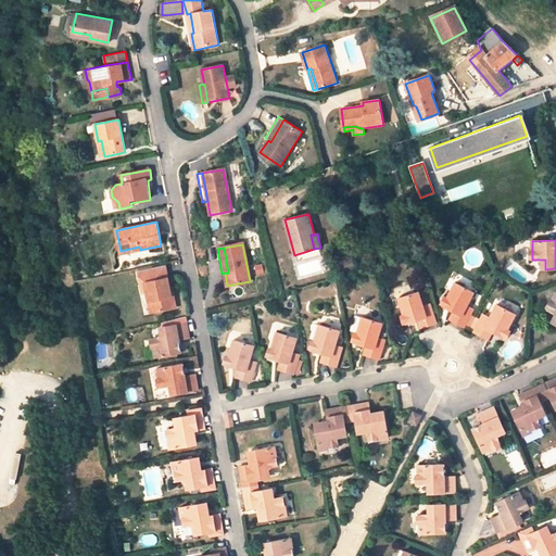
[(172,297),(165,266),(138,272),(140,283),(146,283),(149,301),(153,301),(155,313),(176,310),(174,297),(172,297)]
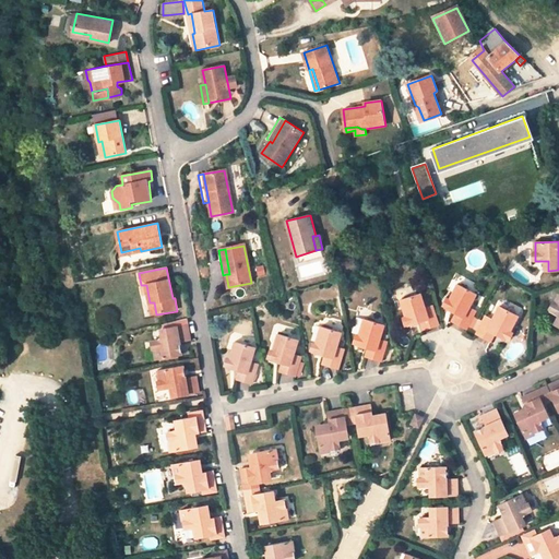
[(470,308),(477,294),(458,284),(445,308),(456,313),(452,321),(460,325),(467,329),(476,310),(470,308)]
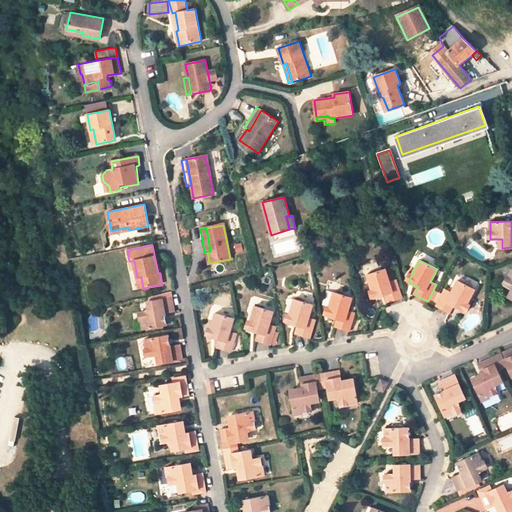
[(367,275),(374,298),(385,295),(387,302),(394,300),(402,298),(396,280),(390,282),(386,269),(367,275)]
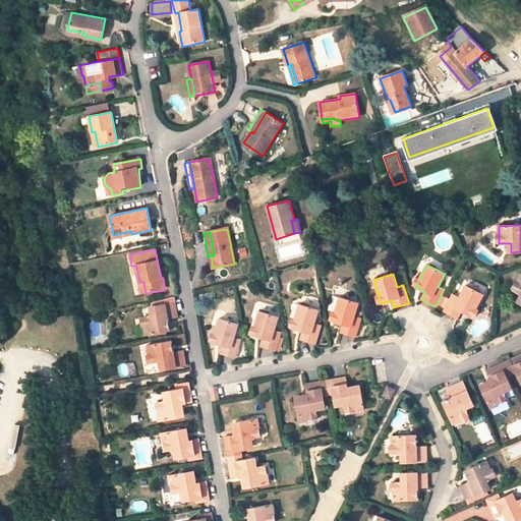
[(462,310),(472,316),(483,294),(465,285),(459,297),(453,294),(444,311),(452,315),(458,319),(462,310)]
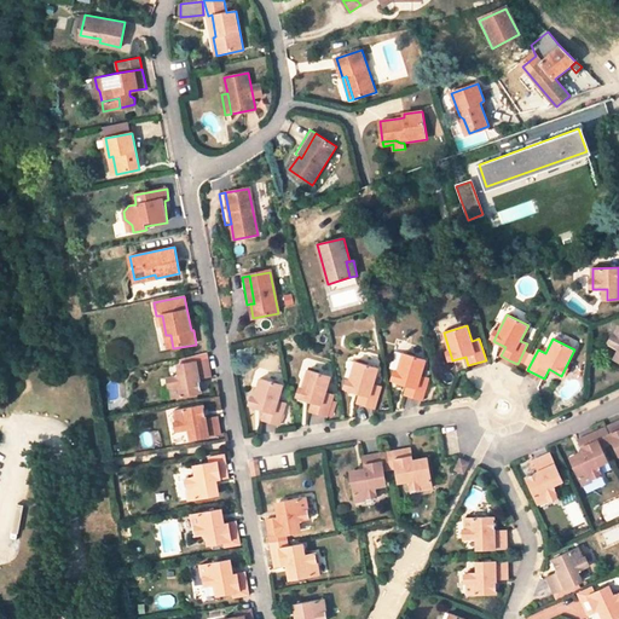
[(403,353),(394,381),(408,386),(405,394),(412,397),(422,400),(429,379),(422,376),(427,360),(403,353)]
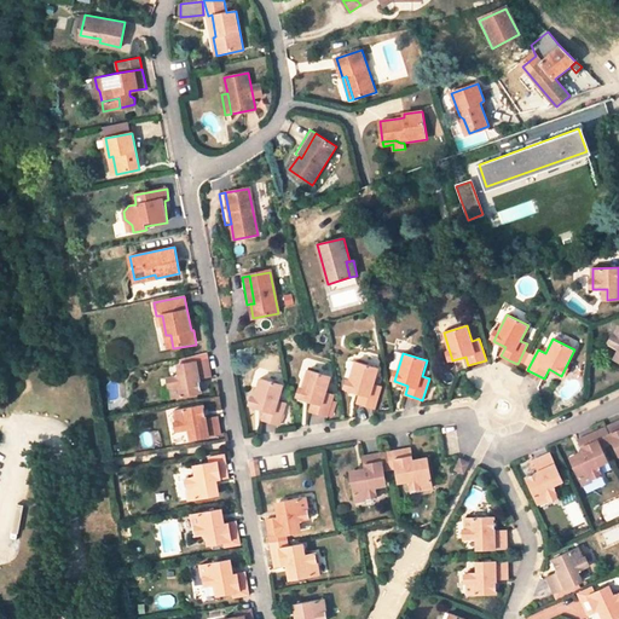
[(342,375),(347,377),(352,359),(347,358),(342,375)]
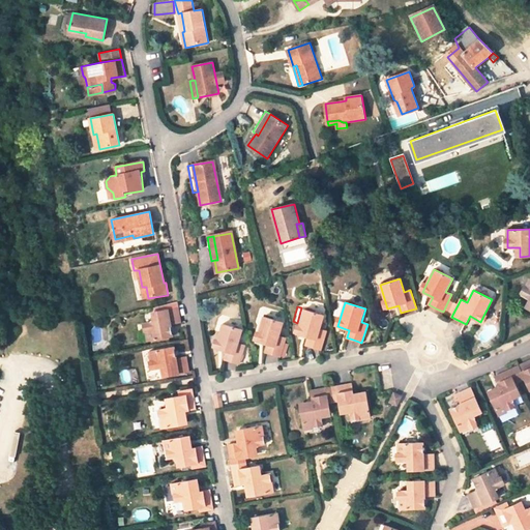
[(148,341),(173,336),(171,324),(181,322),(180,320),(178,307),(154,312),(156,321),(153,321),(145,323),(148,341)]
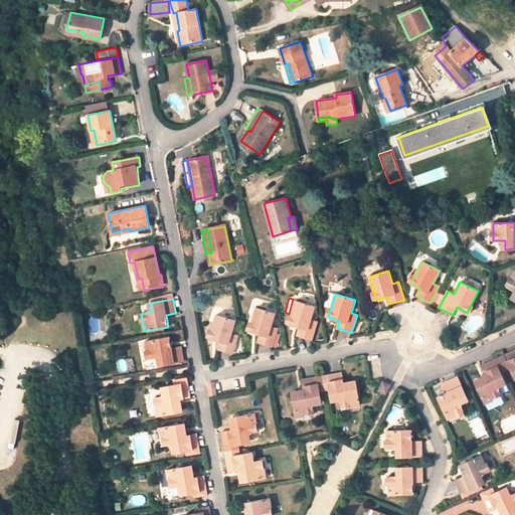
[(295,301),(289,324),(300,328),(298,335),(306,338),(312,339),(318,322),(311,320),(315,307),(295,301)]
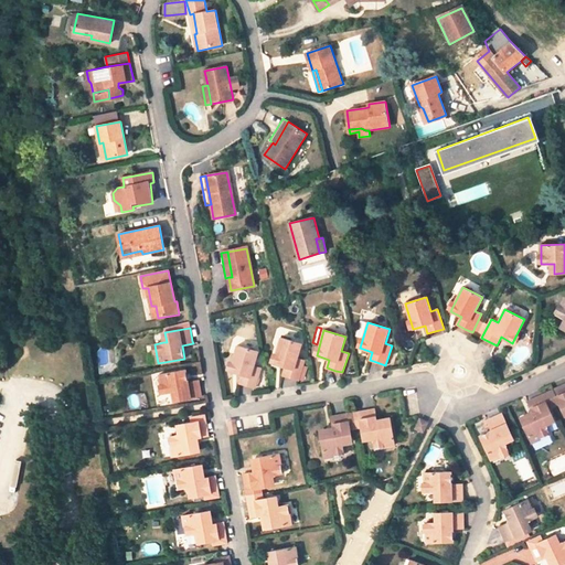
[(281,338),(274,363),(286,366),(283,375),(292,379),(299,381),(305,361),(298,359),(302,343),(281,338)]
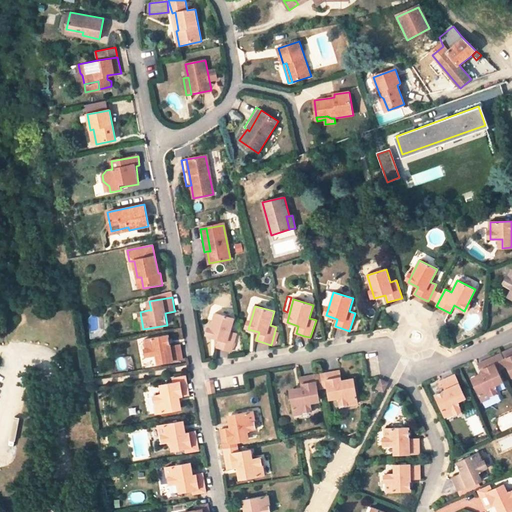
[(215,313),(209,337),(219,340),(217,348),(226,350),(232,352),(237,334),(231,332),(234,319),(215,313)]
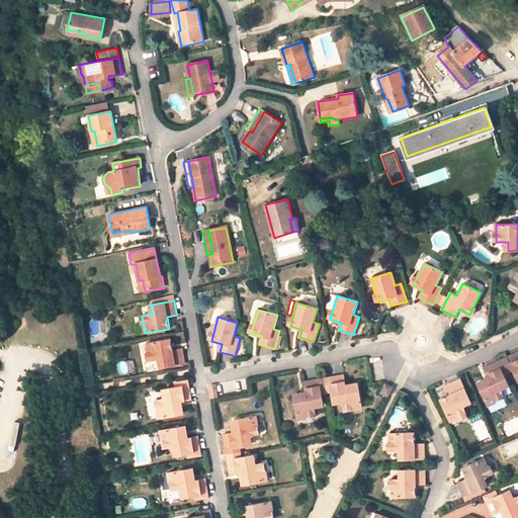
[(172,350),(170,339),(147,343),(150,361),(158,359),(161,358),(162,367),(185,363),(183,351),(183,349),(172,350)]
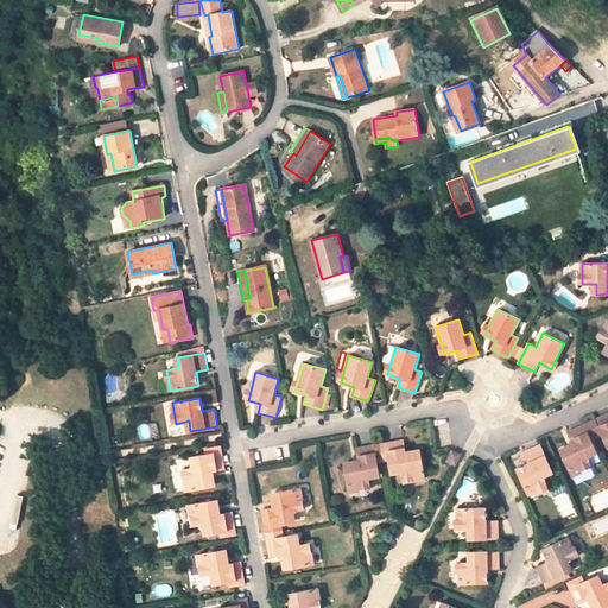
[(607,412),(602,416),(595,419),(602,436),(607,444),(607,412)]
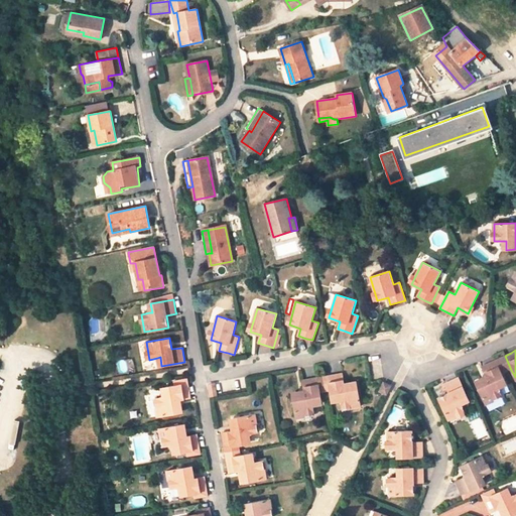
[(511,370),(505,356),(501,358),(507,372),(511,370)]
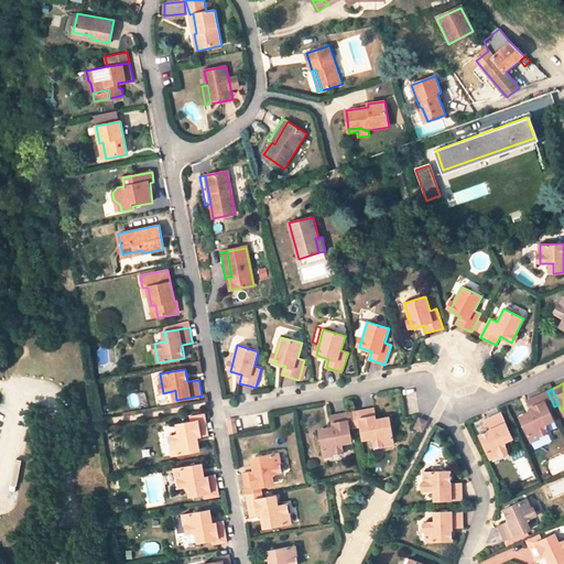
[(548,391),(542,393),(549,409),(554,407),(548,391)]
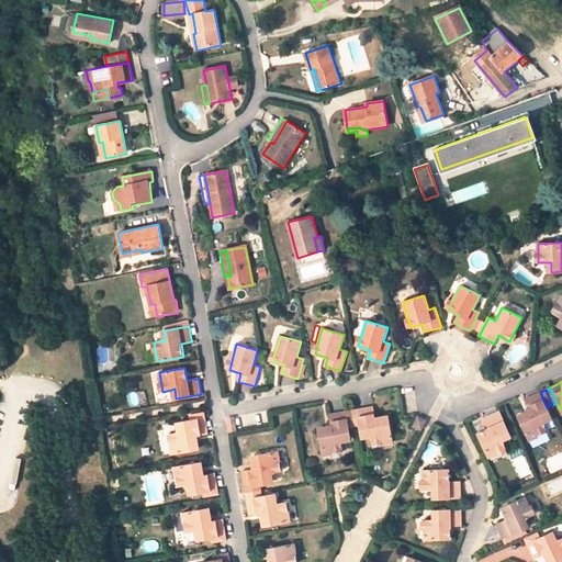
[(531,412),(519,417),(529,439),(546,431),(542,424),(541,420),(551,416),(547,407),(540,392),(530,397),(525,400),(530,408),(531,412)]
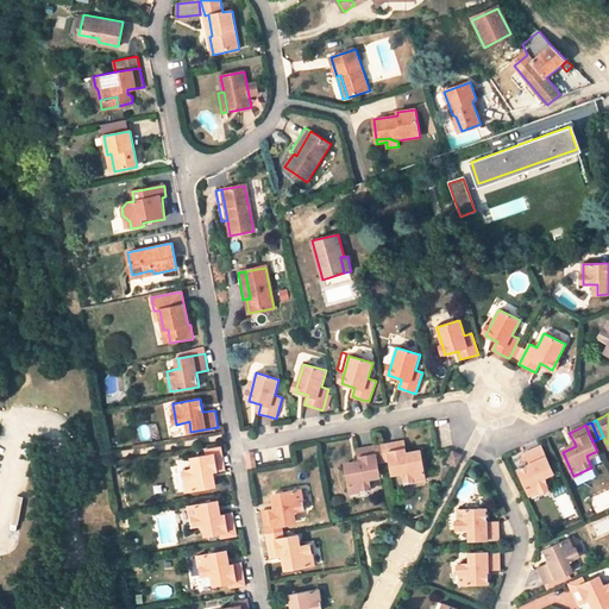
[(426,479),(420,450),(407,453),(405,441),(397,443),(387,444),(389,460),(391,472),(403,470),(403,473),(406,483),(426,479)]
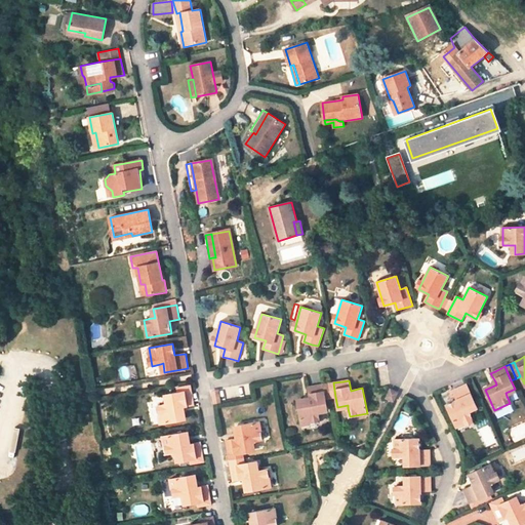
[(310,398),(297,400),(301,425),(319,421),(318,414),(317,411),(327,409),(326,399),(323,385),(315,386),(309,387),(310,398)]
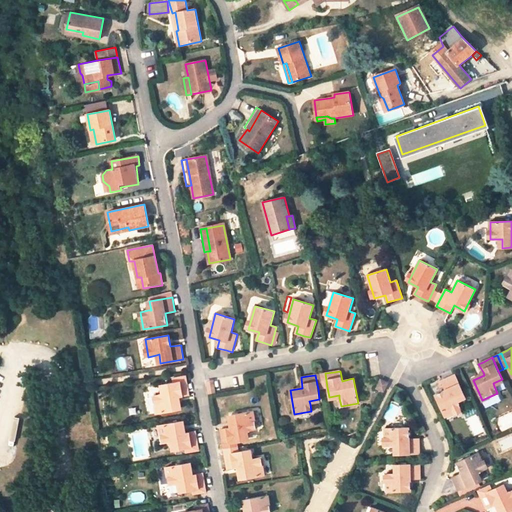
[(446,390),(435,394),(445,417),(461,409),(458,402),(456,399),(465,396),(455,375),(446,378),(441,381),(446,390)]
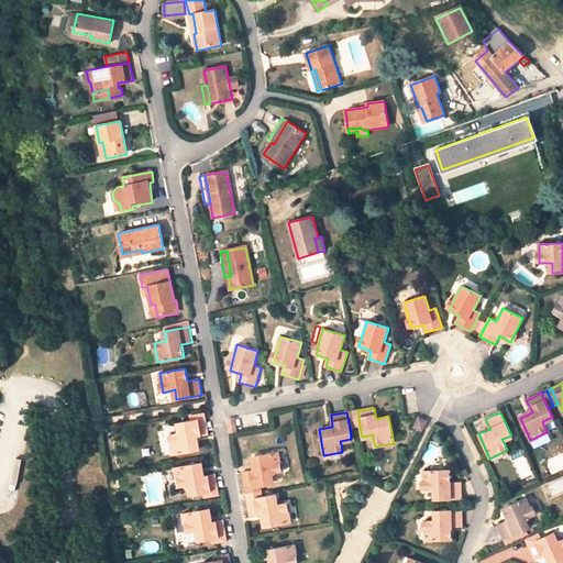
[(419,416),(414,426),(422,431),(428,420),(419,416)]
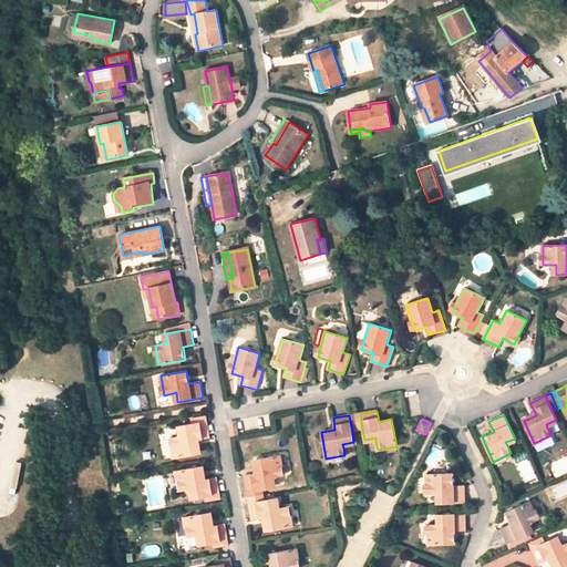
[(239,434),(236,420),(228,422),(230,435),(239,434)]
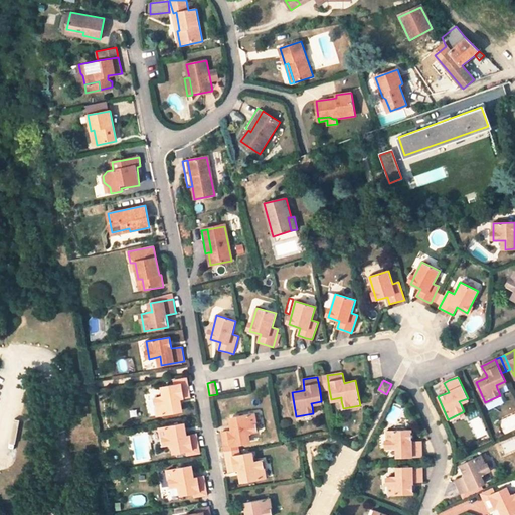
[(158,415),(180,411),(178,399),(181,399),(191,397),(190,395),(188,382),(174,384),(164,386),(166,396),(163,396),(155,397),(158,415)]
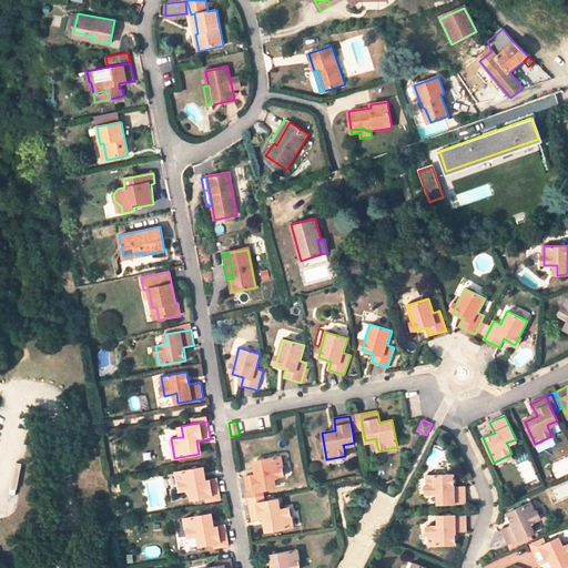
[(282,457),(253,462),(255,475),(244,477),(245,479),(247,493),(263,490),(273,488),(271,478),(275,478),(284,476),(282,457)]
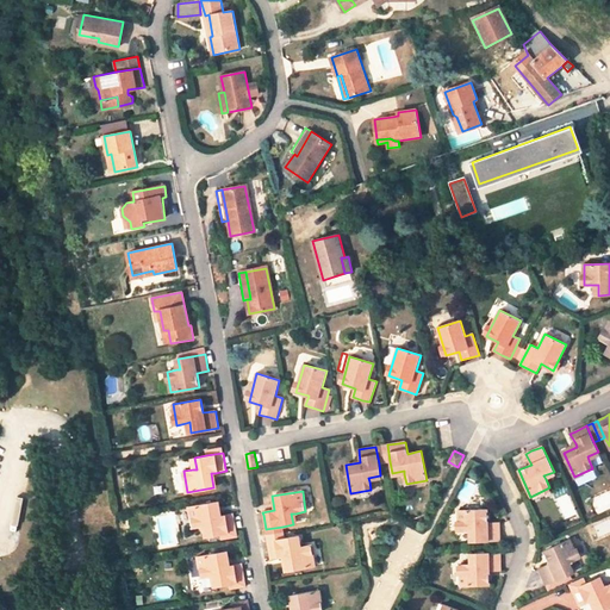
[(218,517),(216,502),(190,506),(193,528),(203,527),(206,526),(209,536),(221,535),(236,531),(234,517),(234,514),(222,516),(218,517)]
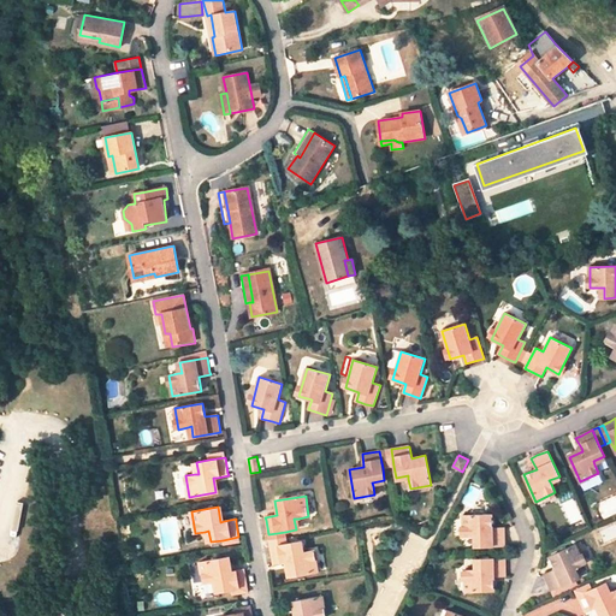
[(492,528),(492,514),(462,515),(463,537),(473,535),(478,535),(478,546),(505,545),(505,531),(505,528),(492,528)]
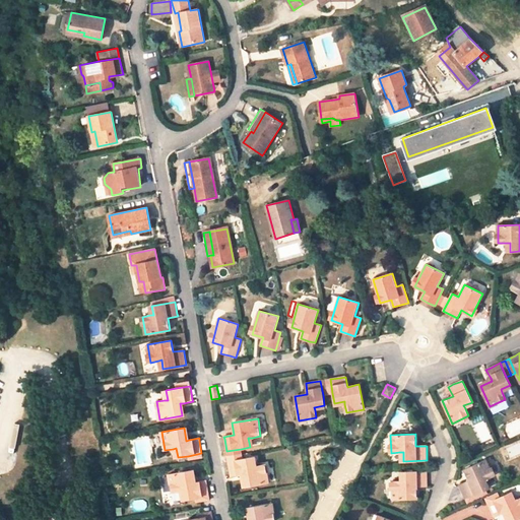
[(269,482),(265,464),(257,465),(253,466),(252,457),(243,459),(229,461),(231,473),(231,476),(241,474),(243,486),(269,482)]
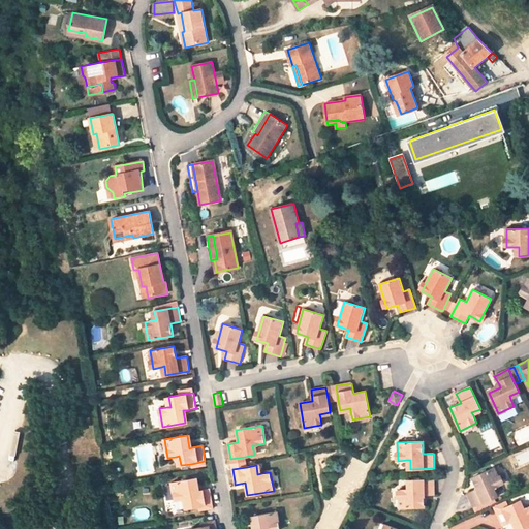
[(503,484),(495,467),(472,478),(484,503),(495,497),(491,489),(495,488),(503,484)]
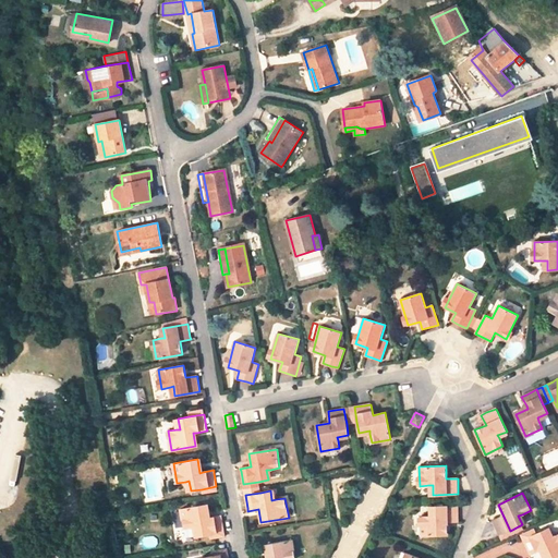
[(207,518),(205,505),(181,509),(184,528),(193,526),(197,525),(198,536),(209,534),(225,532),(222,518),(221,516),(210,518),(207,518)]
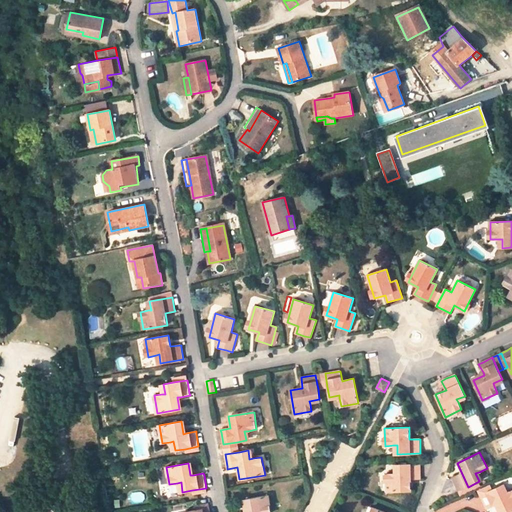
[(386,491),(411,491),(411,479),(421,479),(421,477),(421,464),(398,464),(398,474),(394,474),(386,474),(386,491)]
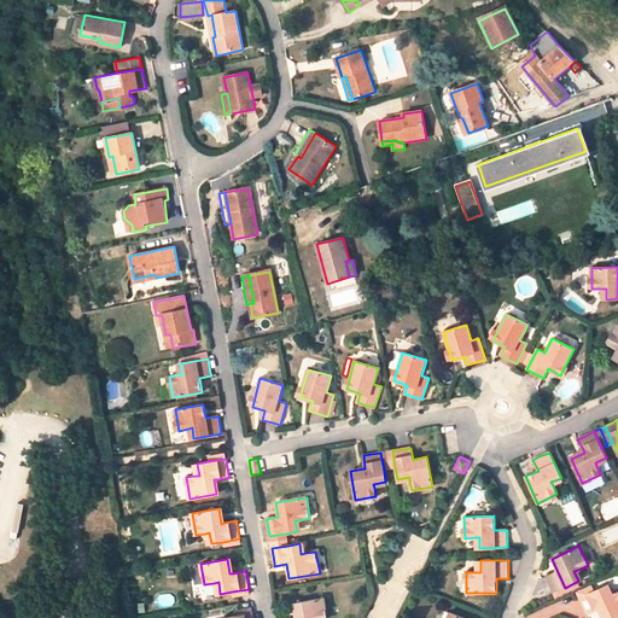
[(592,586),(576,593),(578,598),(594,590),(592,586)]
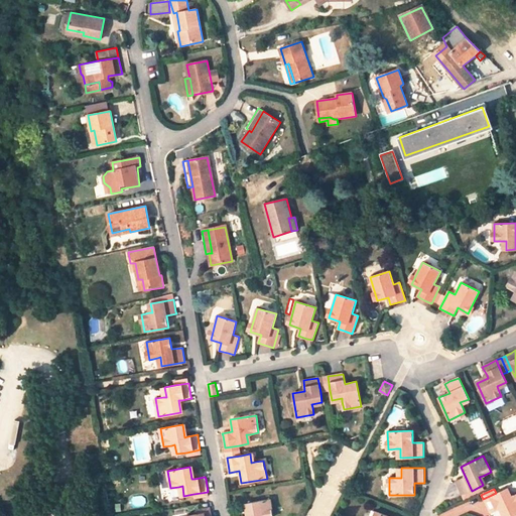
[(510,515),(515,513),(515,494),(512,496),(508,498),(505,489),(496,493),(483,499),(490,513),(499,509),(502,507),(506,515),(510,515)]
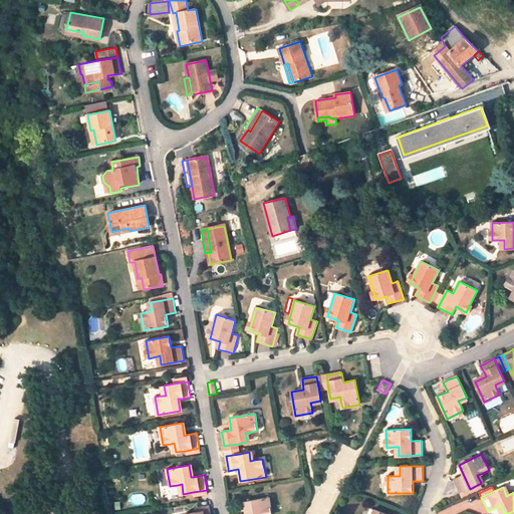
[(272,513),(269,498),(244,502),(246,513),(272,513)]
